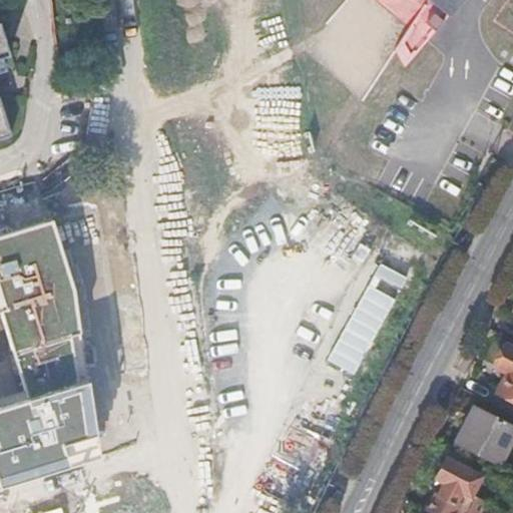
[(415,0),(427,8),(394,46),(405,65),(457,3),(459,0),(415,0)]
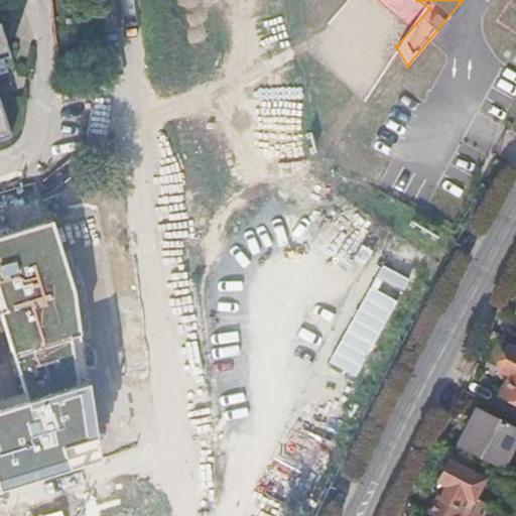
[(301,167),(289,22),(244,26),(257,171),(301,167)]
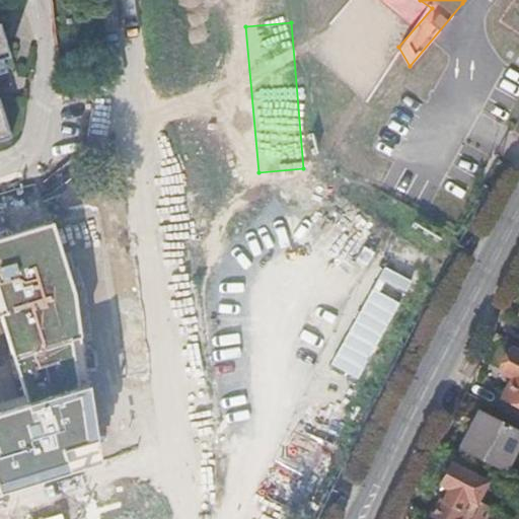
[(0,138),(13,134),(0,95),(0,93),(0,69),(5,67),(1,54),(9,52),(0,23),(0,138)]
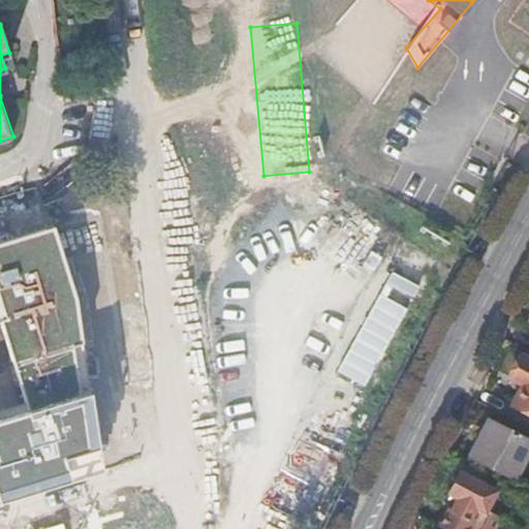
[(0,500),(100,469),(75,298),(53,225),(0,241),(0,321),(28,410),(0,418),(0,500)]
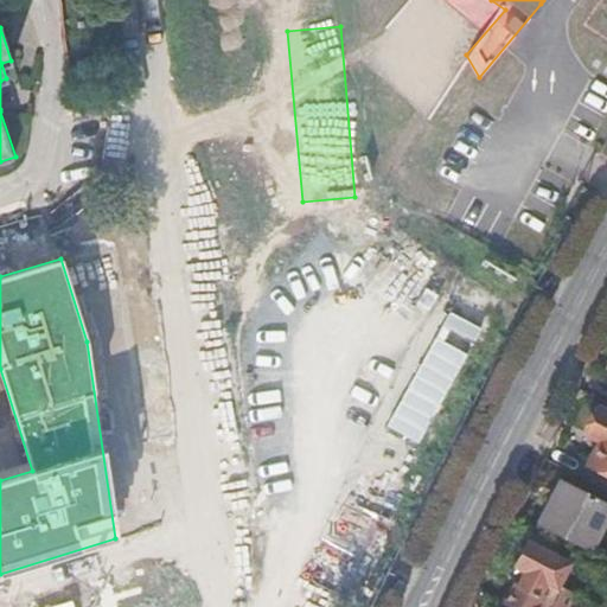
[(389,423),(421,440),(483,325),(451,308),(389,423)]
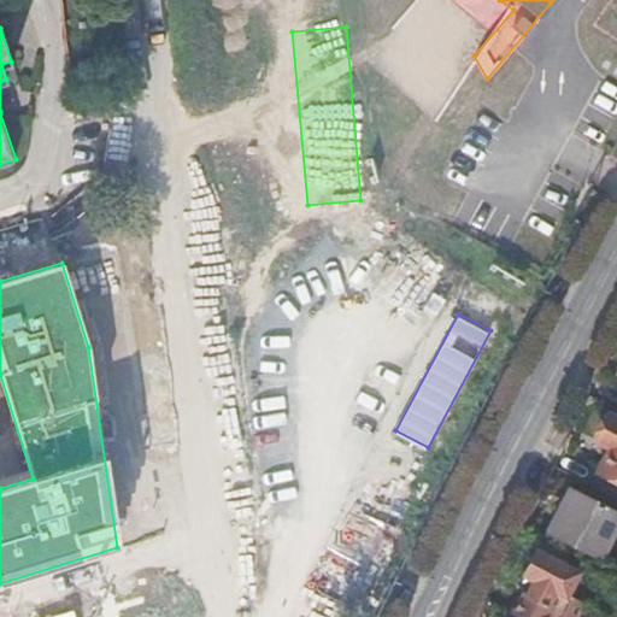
[(119,391),(140,493),(177,486),(158,383),(119,391)]
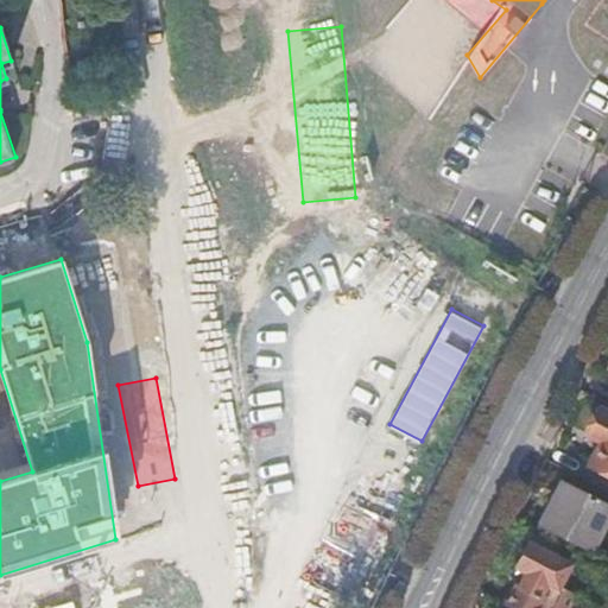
[(607,415),(599,410),(586,435),(599,442),(587,464),(607,475),(607,415)]
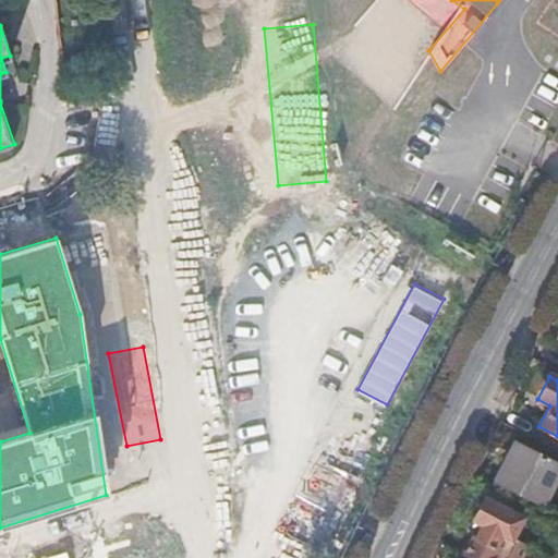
[(336,435),(365,449),(383,413),(353,399),(336,435)]
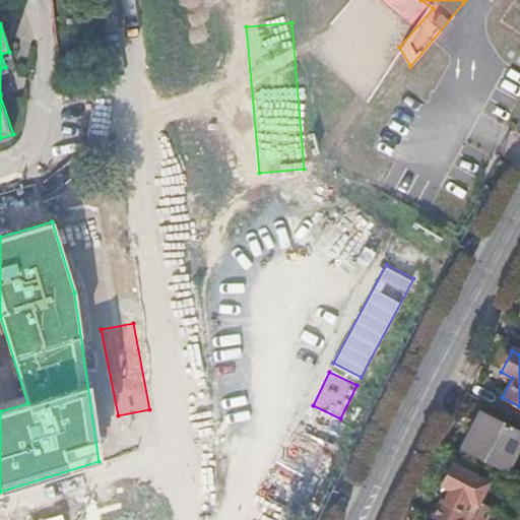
[(479,412),(461,446),(505,468),(514,452),(519,455),(519,433),(509,428),(511,425),(508,424),(507,426),(479,412)]
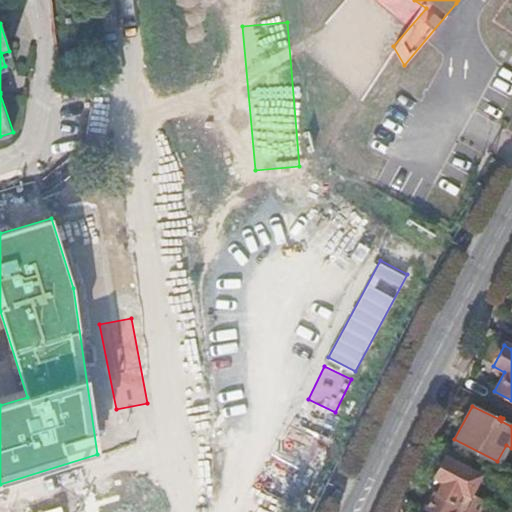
[(434,490),(424,509),(429,511),(477,511),(484,501),(469,493),(479,475),(478,475),(445,457),(436,476),(443,480),(437,491),(434,490)]
